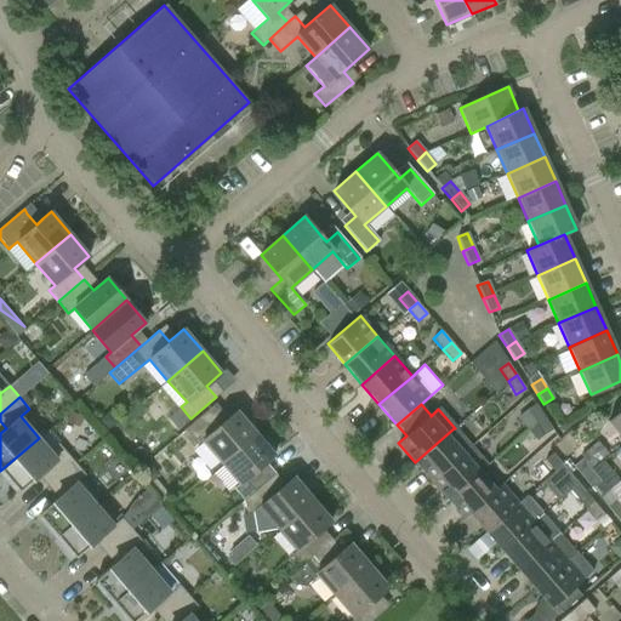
[(527,410),(535,422),(543,416),(535,404),(527,410)]
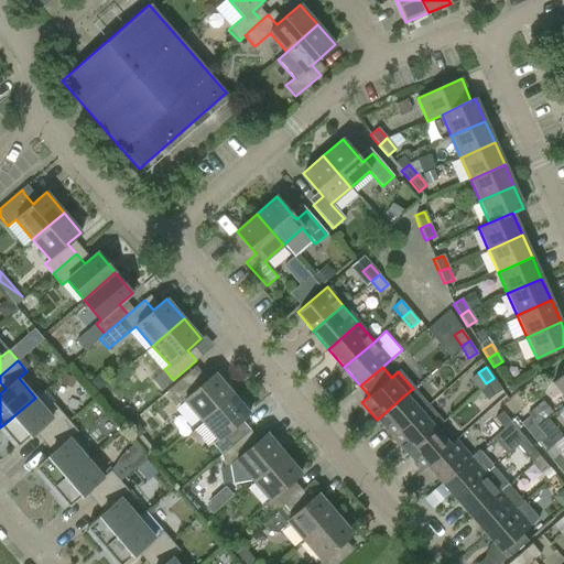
[(184,400),(201,420),(231,393),(215,373),(202,384),(190,371),(166,391),(179,404),(184,400)]
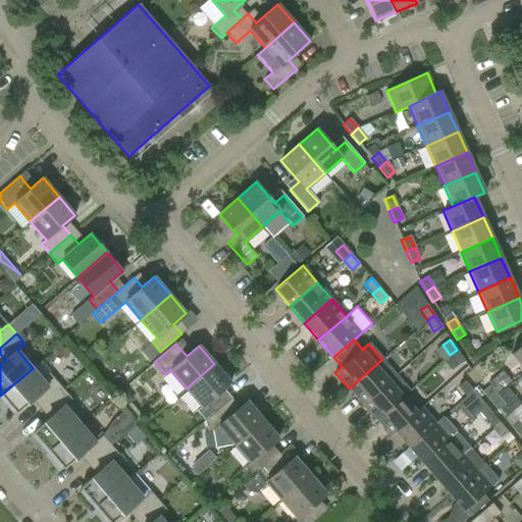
[(521,344),(510,354),(521,368),(521,344)]
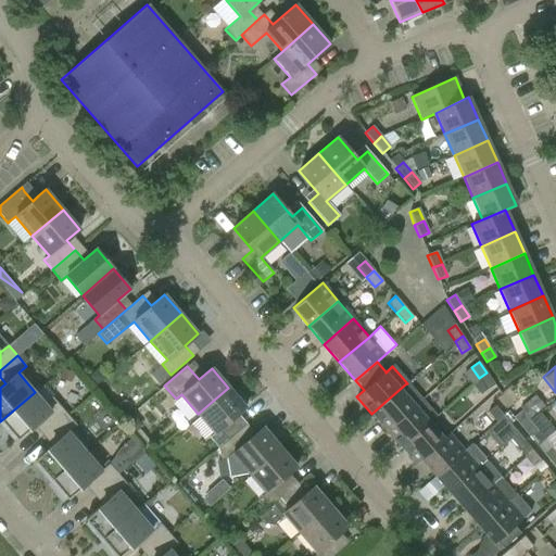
[(494,384),(487,373),(479,378),(487,390),(494,384)]
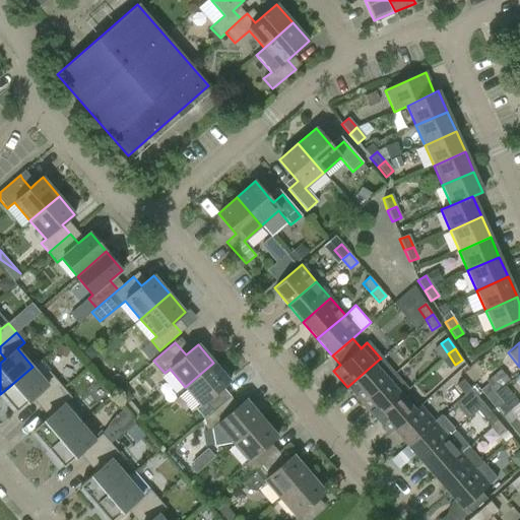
[(347,387),(361,403),(394,374),(380,359),(347,387)]
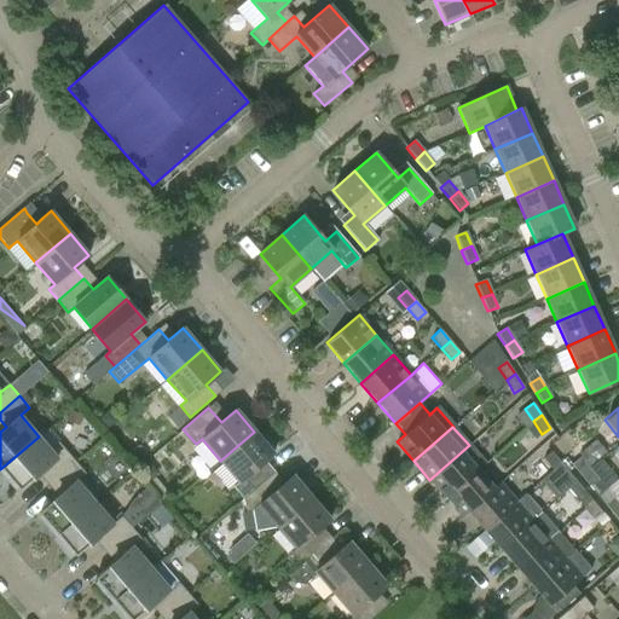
[(273,453),(254,432),(220,461),(238,482),(233,487),(243,498),(268,476),(259,466),(273,453)]
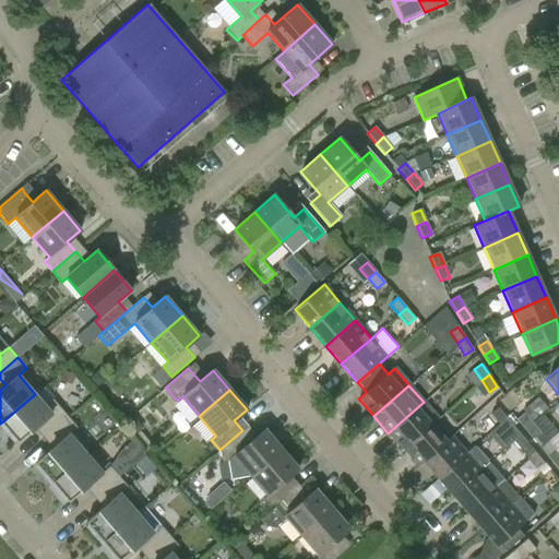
[(38,425),(47,435),(69,417),(59,406),(51,414),(35,394),(0,424),(0,425),(11,438),(12,437),(18,443),(38,425)]
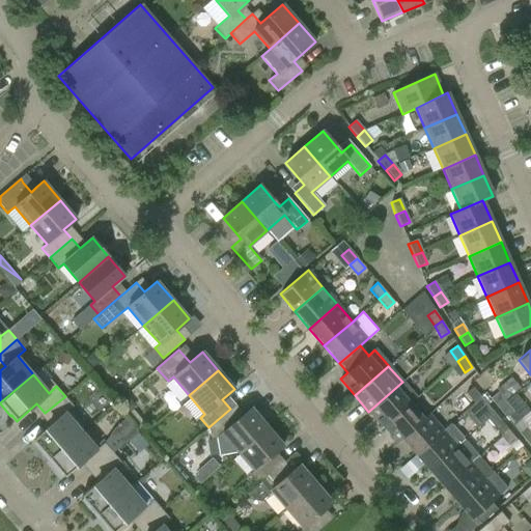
[(368,412),(383,427),(410,403),(416,398),(402,382),(368,412)]
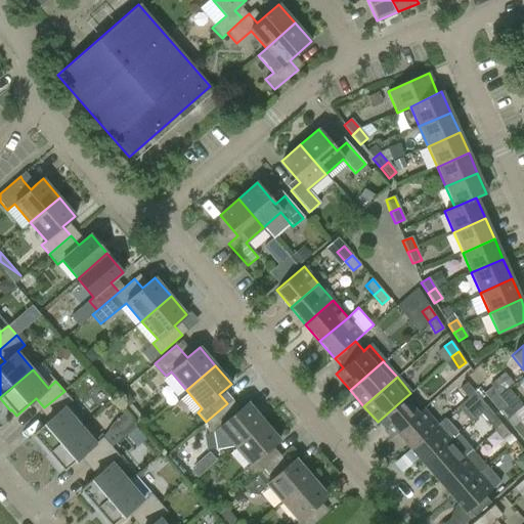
[(460,389),(468,398),(474,393),(467,383),(460,389)]
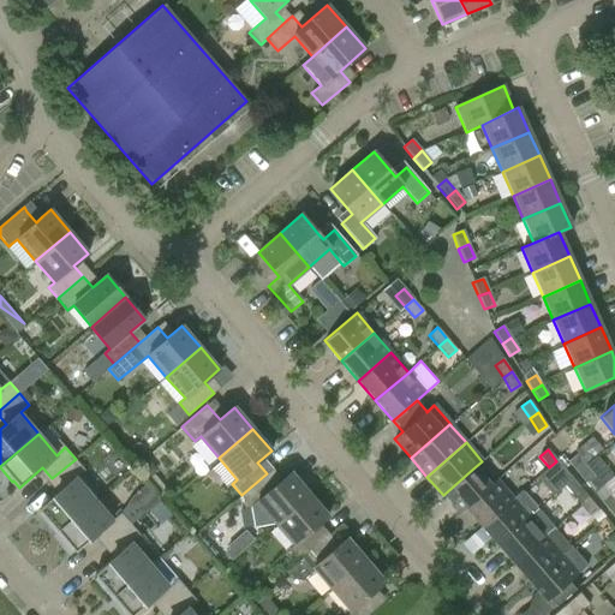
[(567,458),(577,470),(584,463),(575,452),(567,458)]
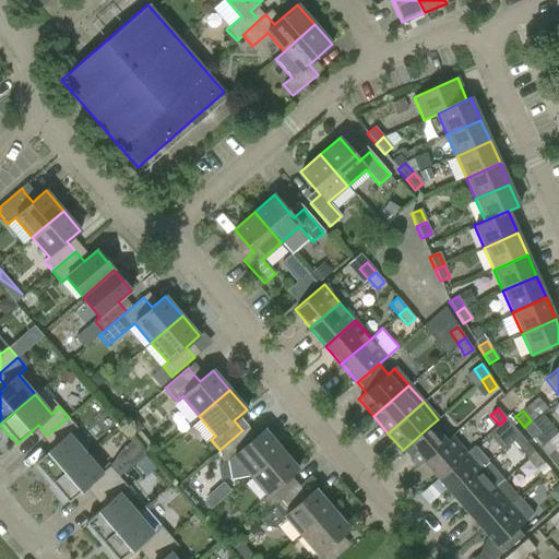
[(78,427),(69,417),(47,435),(56,445),(35,463),(40,470),(38,471),(50,484),(85,453),(69,435),(78,427)]
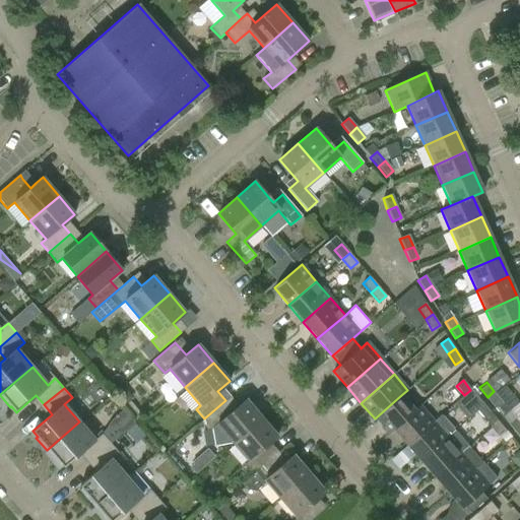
[(479,399),(470,390),(464,395),(472,405),(479,399)]
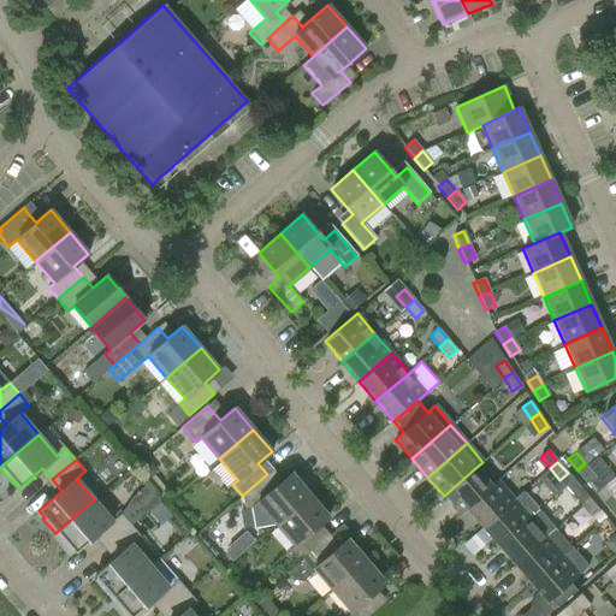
[(585,463),(578,471),(587,481),(596,475),(585,463)]
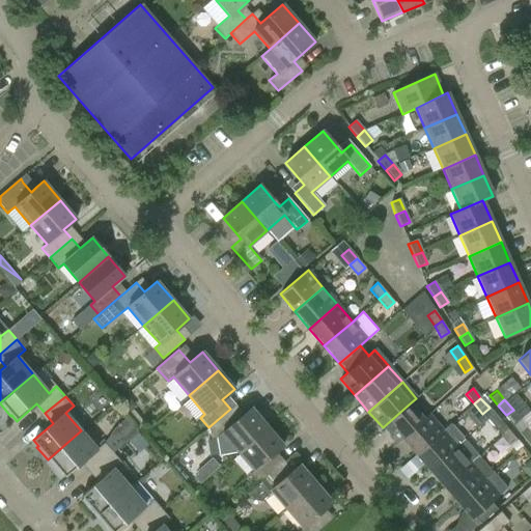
[(396,444),(402,439),(423,419),(410,403),(383,427),(396,444)]
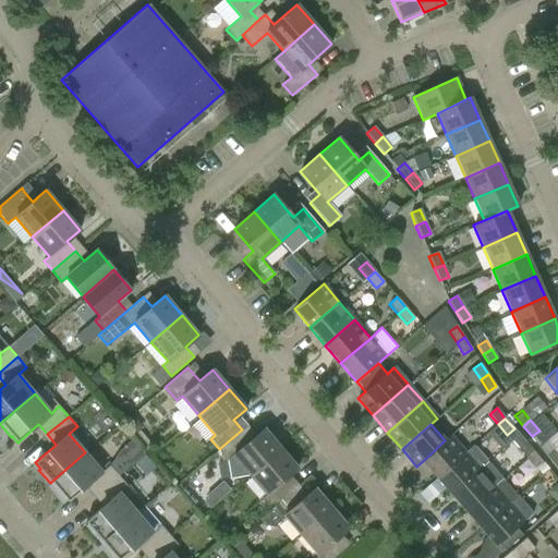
[(249,474),(250,475),(280,448),(264,428),(251,439),(242,429),(219,449),(221,462),(229,461),(232,477),(249,474)]
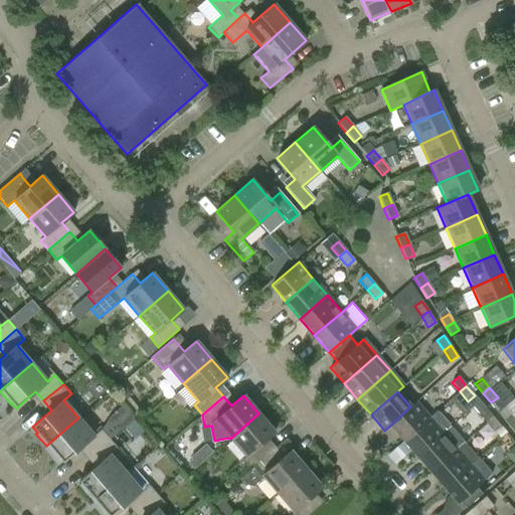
[(390,425),(403,441),(430,417),(415,401),(410,406),(390,425)]
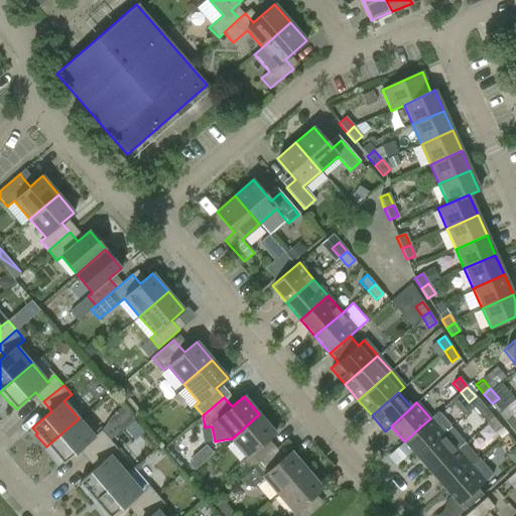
[(479,414),(487,424),(494,418),(486,408),(479,414)]
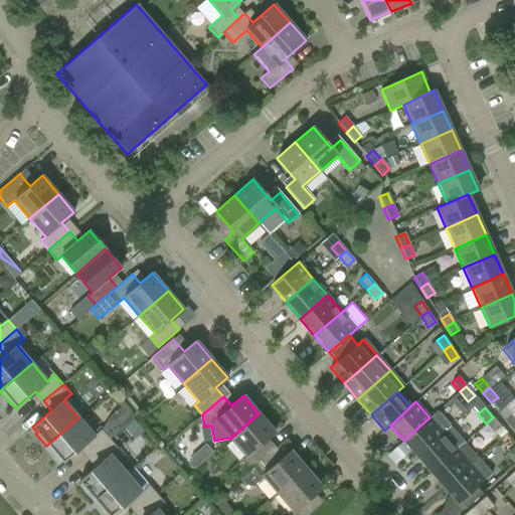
[(403,441),(416,457),(451,426),(437,411),(430,417),(403,441)]
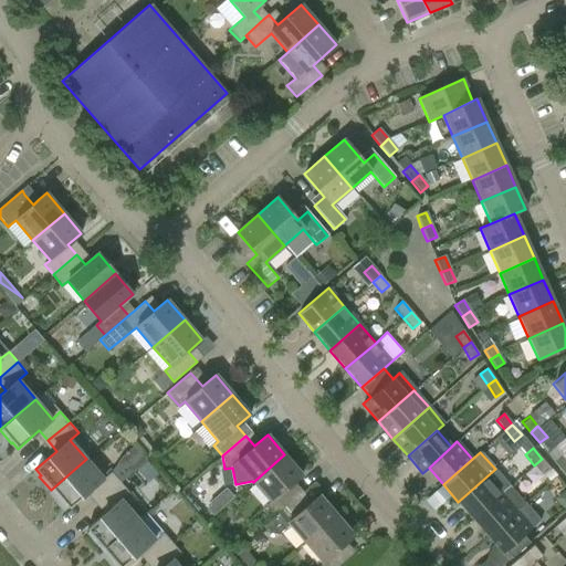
[(553,460),(562,470),(565,465),(565,460),(561,453),(553,460)]
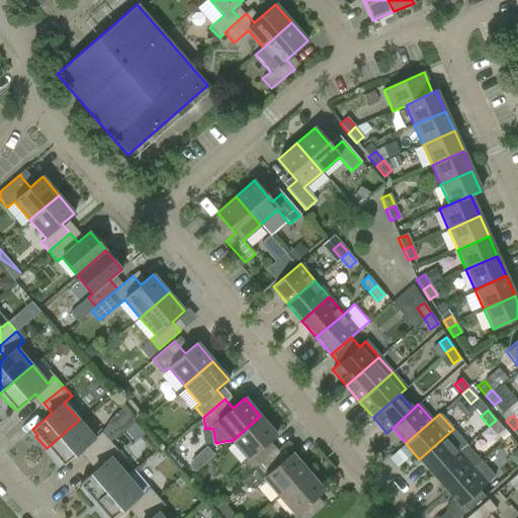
[(276,435),(260,416),(232,441),(247,459),(242,463),(251,472),(272,454),(264,445),(276,435)]
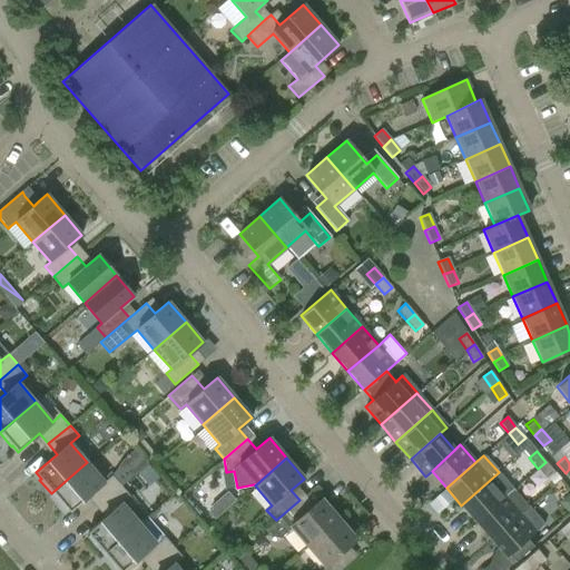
[(91,493),(100,504),(121,485),(112,474),(104,482),(87,462),(51,493),(62,507),(65,505),(70,512),(91,493)]
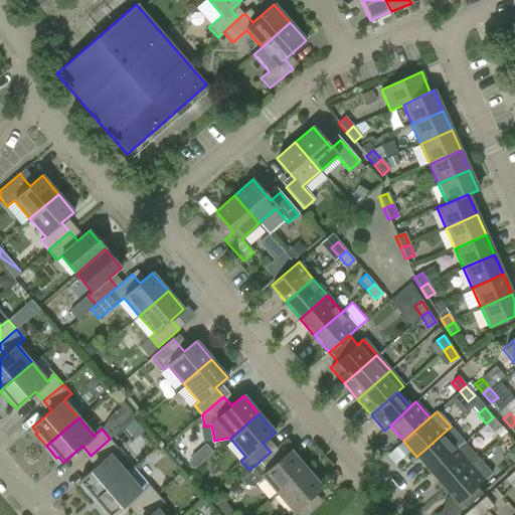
[(501,426),(493,417),(486,423),(494,433),(501,426)]
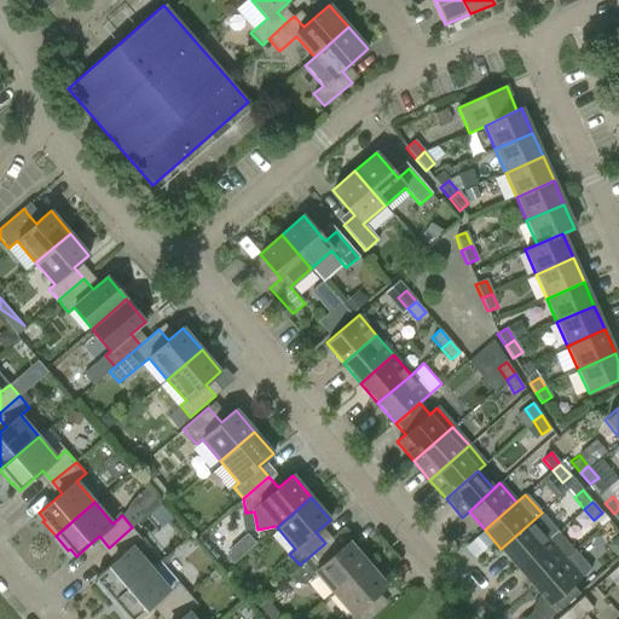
[(501,549),(516,567),(549,539),(557,531),(542,513),(501,549)]
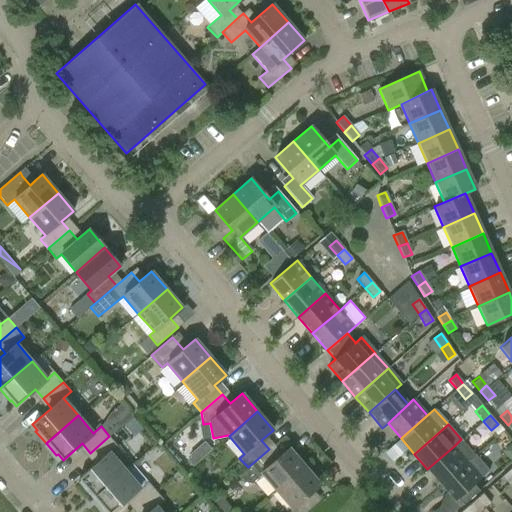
[(117,446),(109,436),(90,453),(98,462),(78,478),(83,484),(82,485),(92,498),(124,470),(110,452),(117,446)]
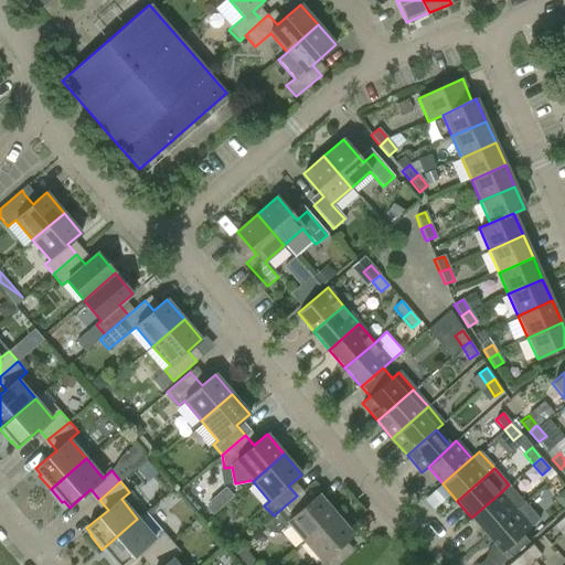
[(471,518),(486,534),(515,509),(501,492),(471,518)]
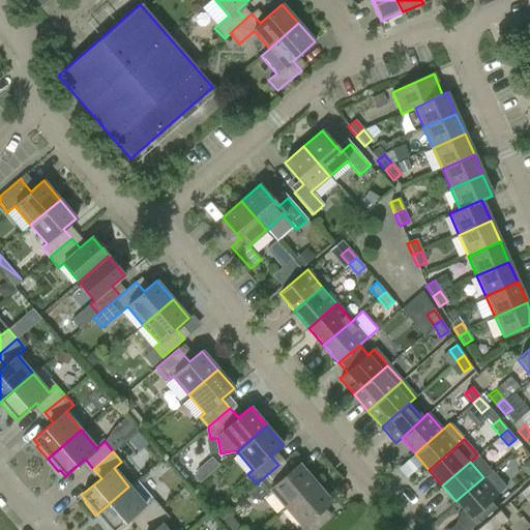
[(272,492),(286,508),(315,482),(298,464),(287,474),(278,465),(257,483),(246,492),(254,500),(263,500),(272,492)]
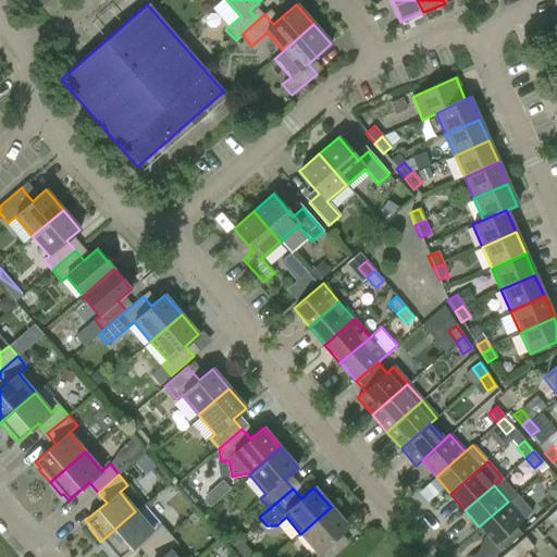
[(516,495),(508,502),(479,527),(499,551),(523,531),(517,524),(531,512),(516,495)]
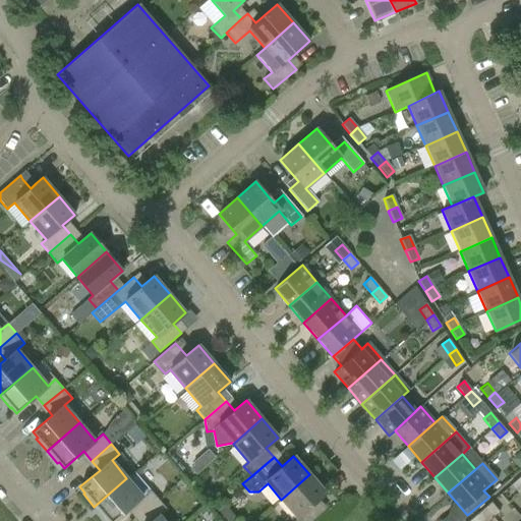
[(126,478),(94,507),(104,519),(106,517),(109,520),(113,520),(130,507),(138,516),(158,499),(134,471),(126,478)]
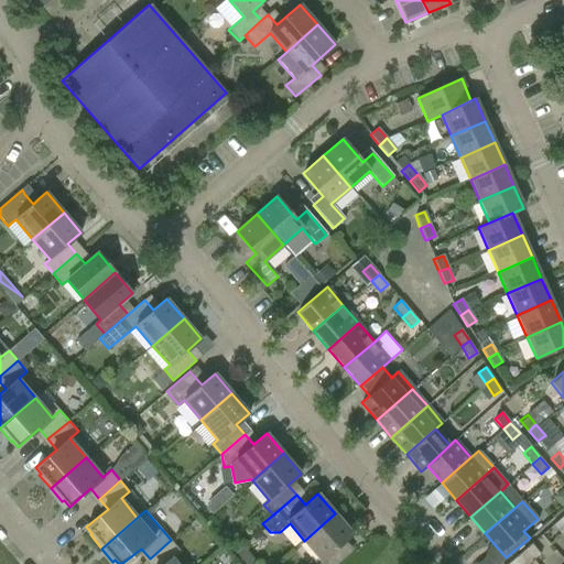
[(353,533),(335,513),(304,541),(321,560),(315,563),(336,563),(347,555),(339,545),(353,533)]
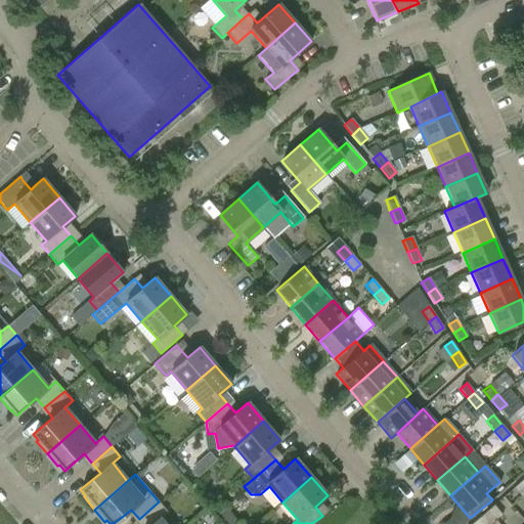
[(522,497),(523,495),(523,486),(520,482),(513,488),(522,497)]
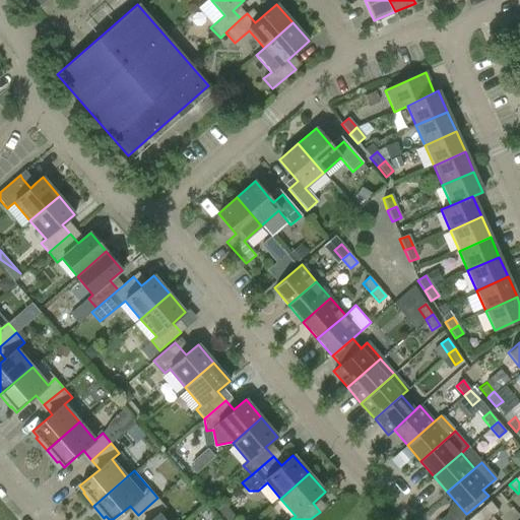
[(166,508),(157,498),(138,515),(142,519),(163,519),(158,514),(166,508)]
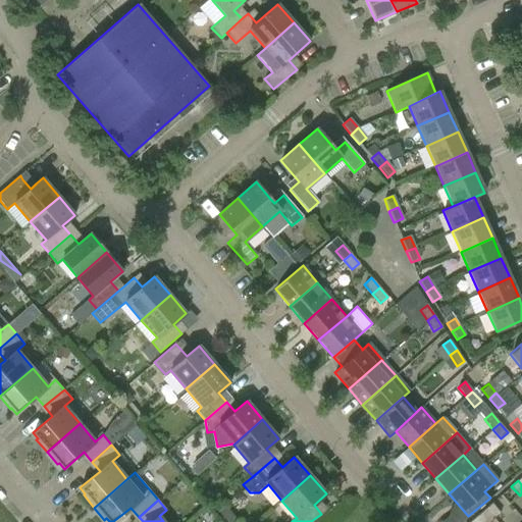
[(491,503),(484,509),(493,519),(500,513),(491,503)]
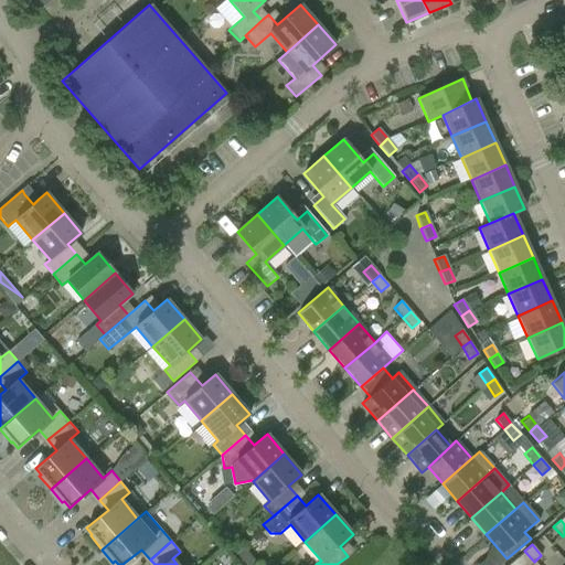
[(529,564),(534,562),(524,551),(508,564),(529,564)]
